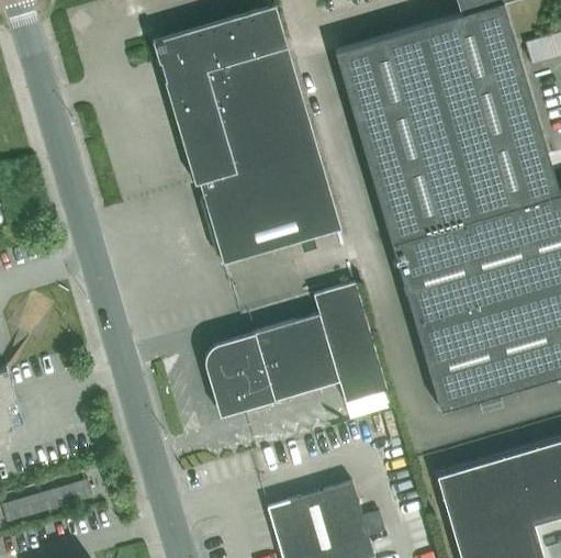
[(560,193),(559,194),(503,4),(516,0),(456,0),(461,17),(335,54),(337,64),(390,243),(440,413),(560,376),(560,193)]
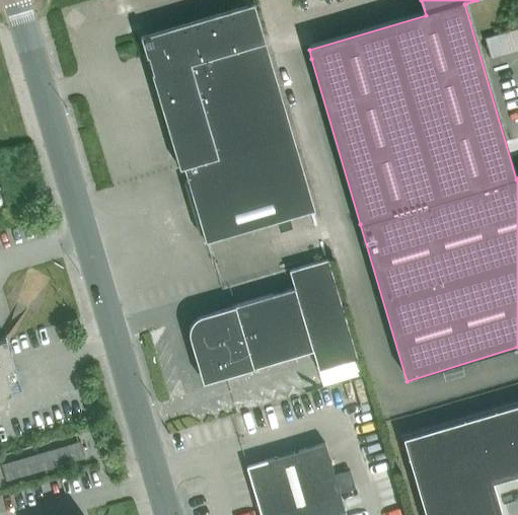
[(206,244),(314,213),(273,70),(253,6),(244,9),(244,10),(141,40),(180,171),(183,170),(206,244)]
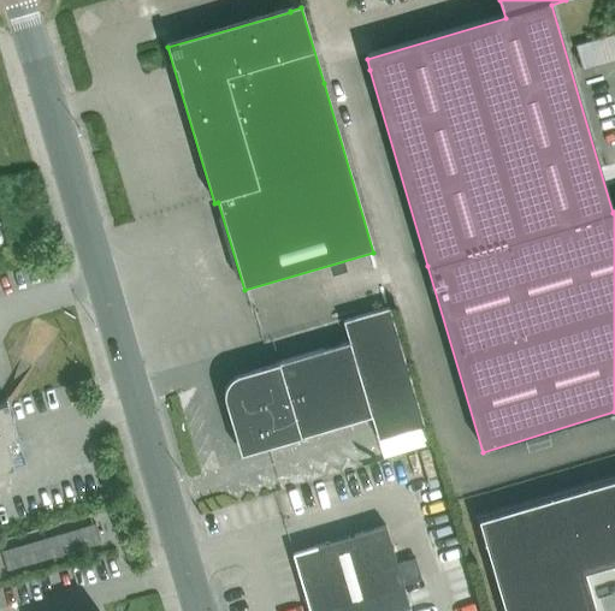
[(370,70),(324,83),(373,253),(382,280),(427,266),(370,70)]
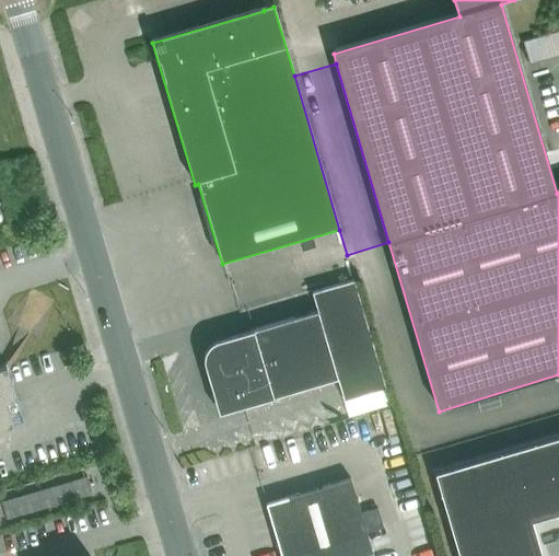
[(219,416),(223,415),(244,408),(337,381),(344,403),(385,391),(353,279),(311,291),(318,314),(251,334),(217,344),(212,346),(209,349),(206,352),(205,357),(204,361),(204,367),(205,371),(219,416)]
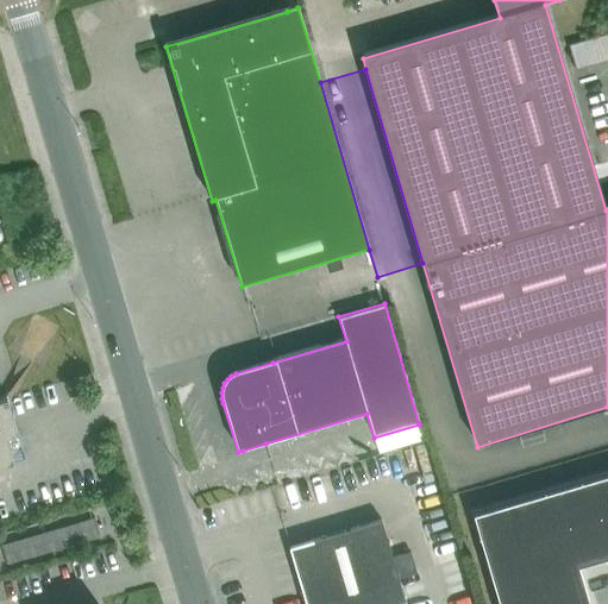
[(607,476),(472,517),(499,603),(589,603),(578,570),(607,560),(607,476)]
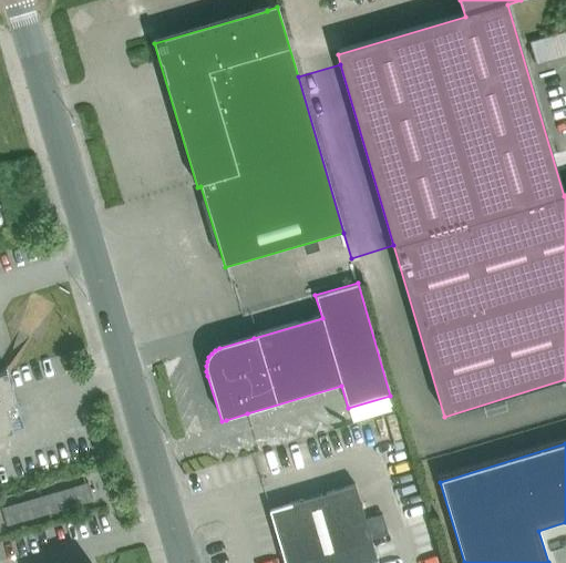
[(11,525),(95,500),(90,481),(4,507),(11,525)]
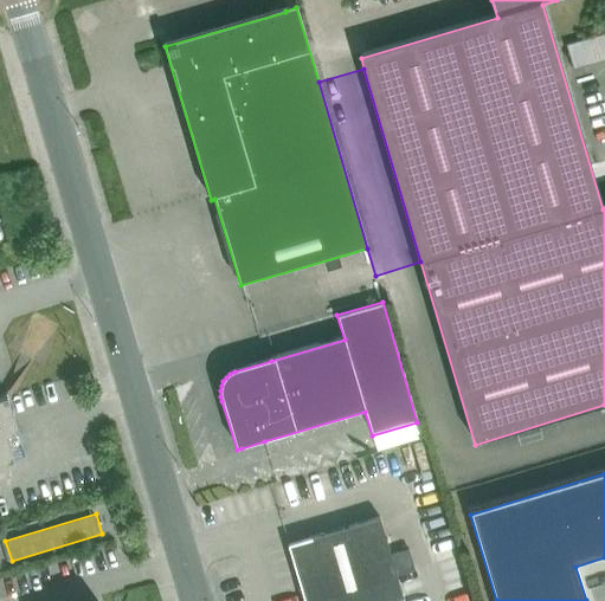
[(288,548),(290,554),(303,600),(403,600),(397,579),(414,573),(409,553),(391,559),(380,521),(288,548)]
